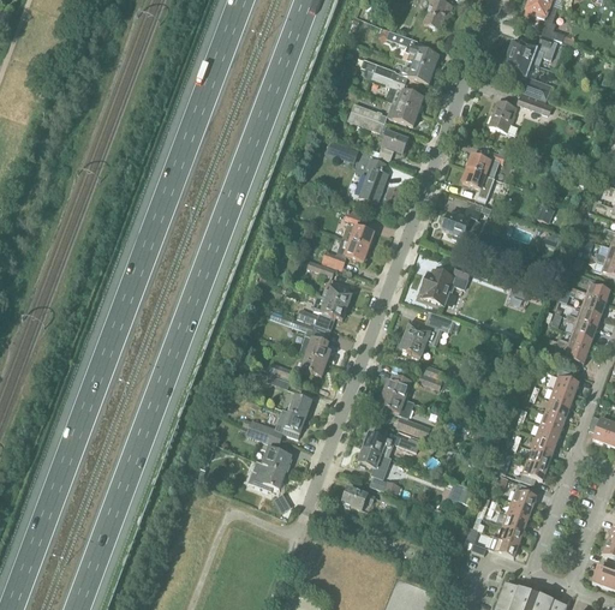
[(453,4),(441,0),(433,0),(424,23),(440,29),(446,12),(449,13),(453,4)]
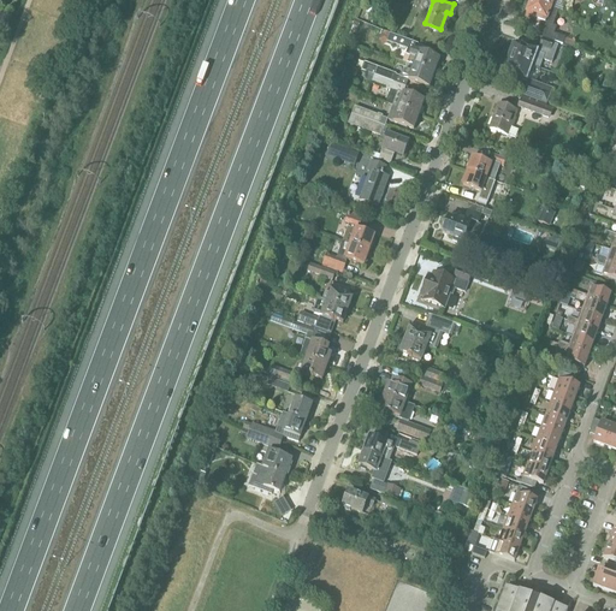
[(529,6),(527,12),(535,15),(535,16),(546,19),(544,25),(546,27),(544,34),(555,37),(573,45),(575,39),(566,35),(566,34),(555,30),(557,23),(554,22),(558,7),(554,6),(537,0),(529,0),(527,6),(529,6)]
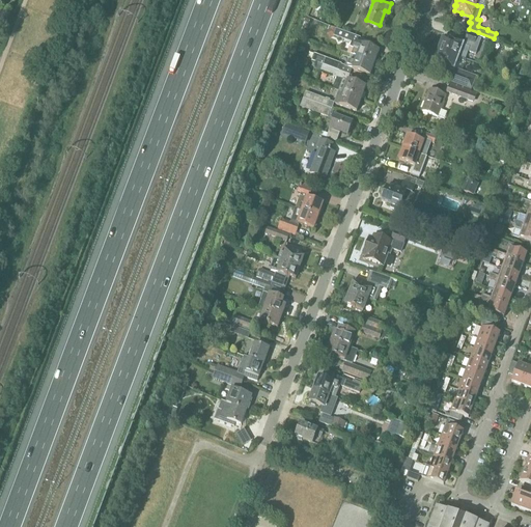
[(350,44),(353,46),(351,51),(374,60),(379,48),(358,39),(360,34),(336,25),(333,24),(325,28),(329,36),(335,33),(351,38),(350,44)]
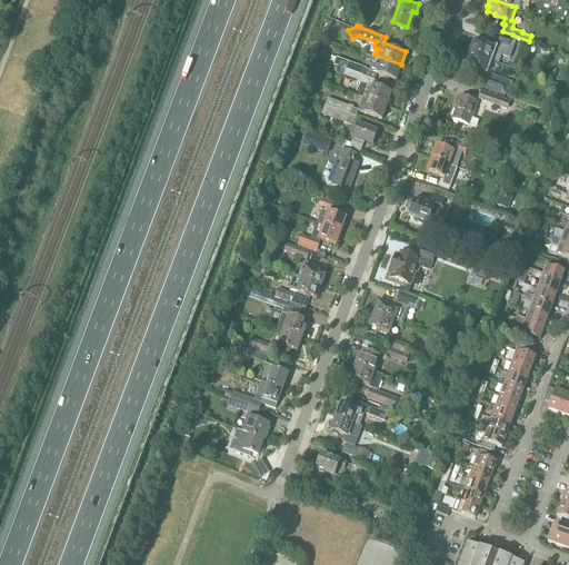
[(473,42),(470,49),(492,58),(499,60),(501,51),(510,55),(516,39),(511,37),(512,35),(502,31),(497,45),(477,37),(475,43),(473,42)]
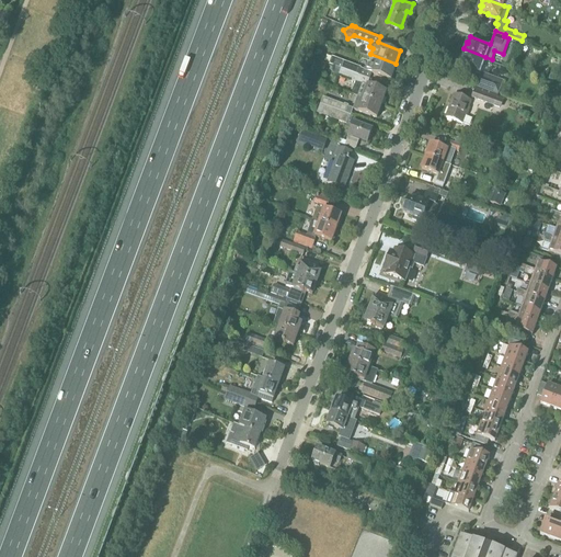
[(464,56),(461,61),(466,64),(465,67),(474,70),(480,72),(476,82),(477,82),(477,83),(497,92),(503,77),(488,71),(493,59),(492,59),(485,57),(464,48),(461,55),(464,56)]
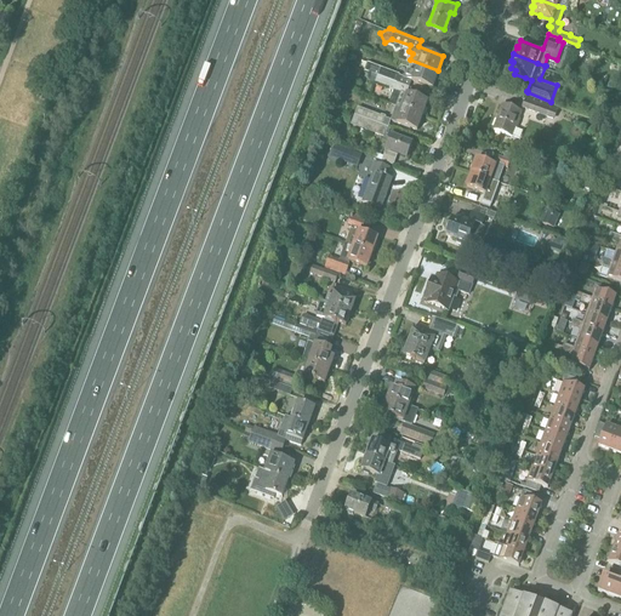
[(369,69),(377,73),(379,72),(397,79),(399,70),(368,58),(365,67),(370,68),(369,69)]
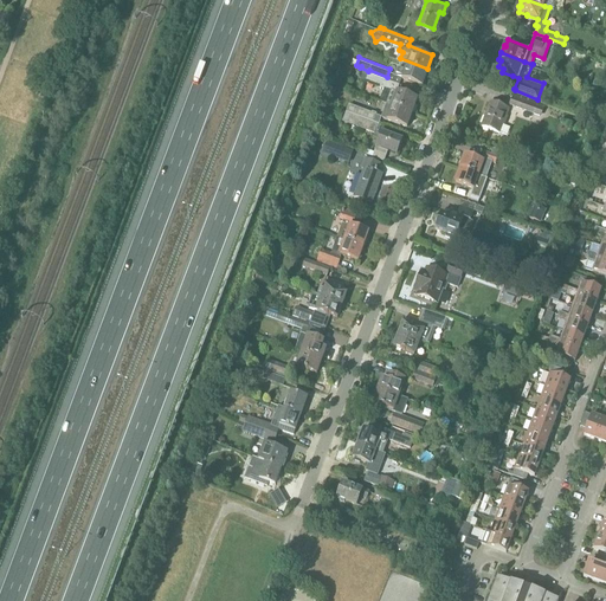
[(395,65),(393,71),(423,82),(427,69),(400,58),(398,66),(395,65)]
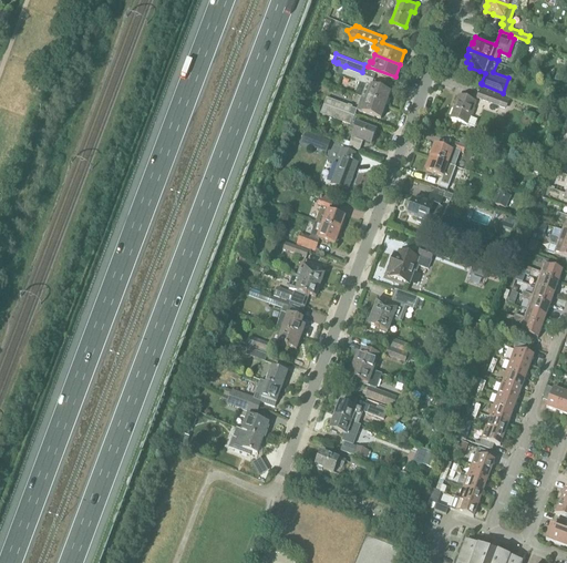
[(354,92),(361,94),(361,93),(385,102),(391,90),(367,81),(359,79),(362,72),(346,65),(344,67),(342,73),(356,78),(356,79),(359,80),(354,92)]
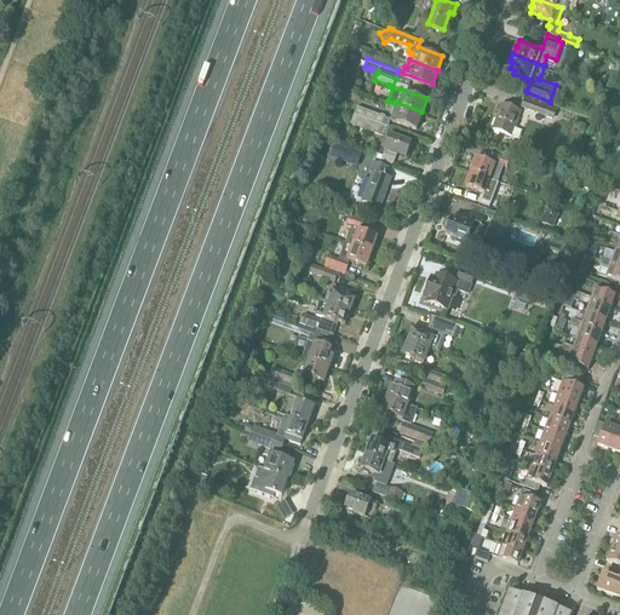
[(527,92),(523,103),(546,111),(552,114),(556,105),(550,103),(550,102),(527,92)]
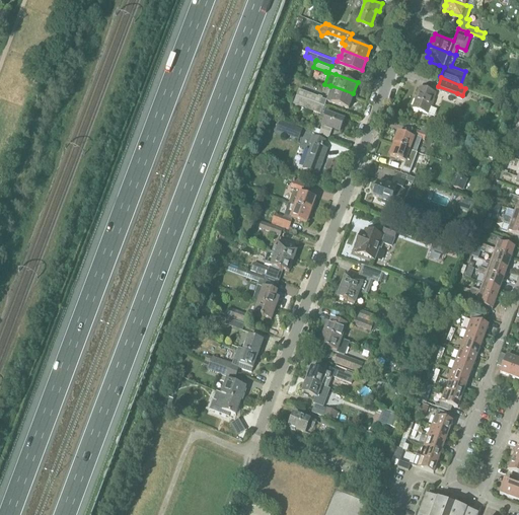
[(418,91),(419,92),(414,104),(428,111),(431,103),(433,103),(436,97),(434,96),(436,90),(421,84),(418,91)]
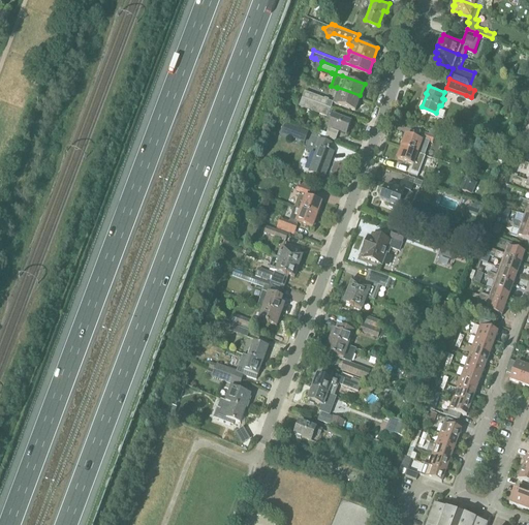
[(337,87),(337,88),(335,94),(333,99),(355,107),(360,95),(337,87)]
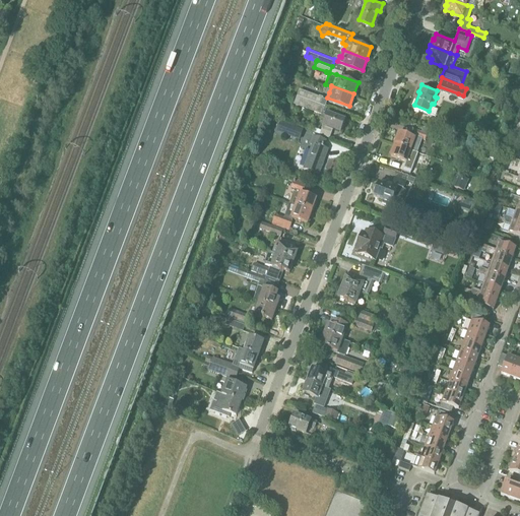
[(300,87),(298,93),(320,102),(323,94),(320,93),(319,94),(300,87)]
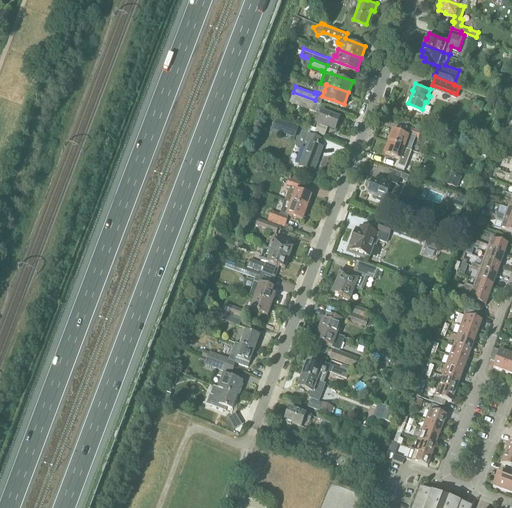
[(307,123),(306,126),(325,133),(327,125),(335,127),(340,115),(318,107),(320,102),(315,100),(293,92),(290,98),(310,105),(309,107),(317,110),(315,113),(320,115),(316,126),(307,123)]
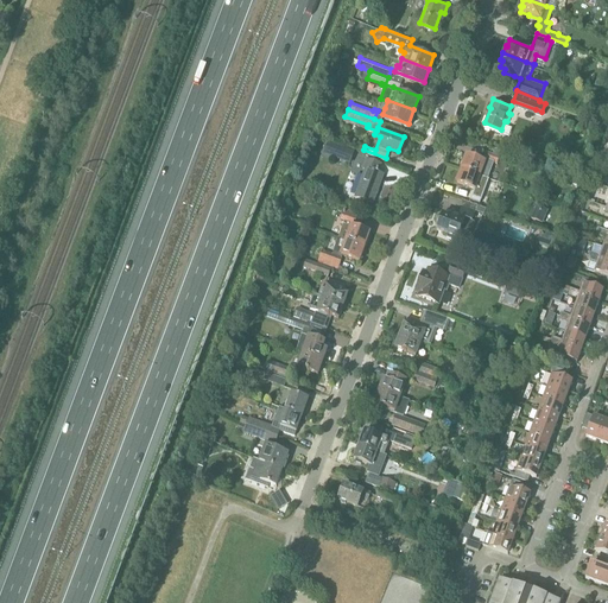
[(328,139),(323,150),(349,159),(354,148),(328,139)]
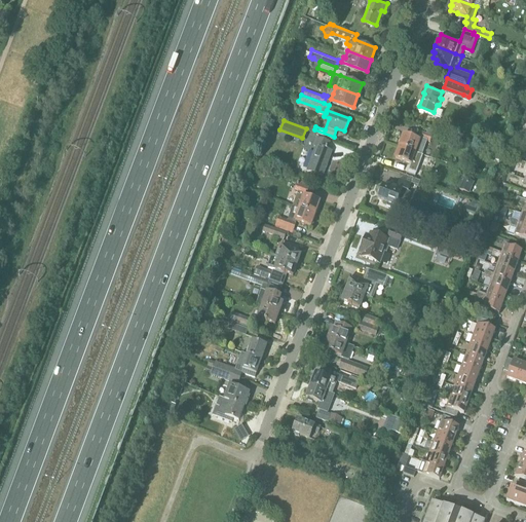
[(404,133),(400,143),(416,149),(421,151),(426,137),(430,139),(433,133),(441,136),(442,132),(427,126),(425,131),(421,128),(419,135),(409,131),(408,134),(404,133)]
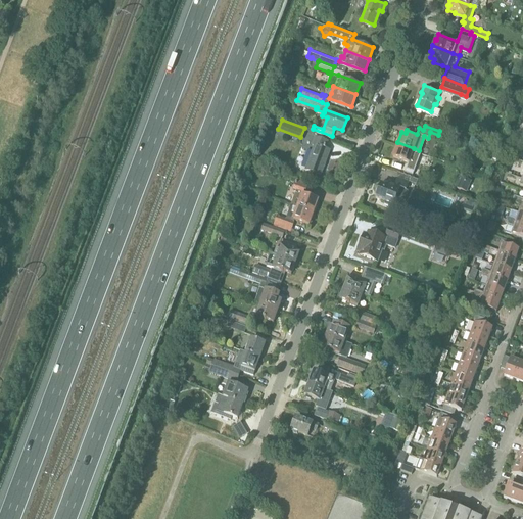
[(313,141),(315,142),(305,167),(321,172),(330,147),(325,145),(327,138),(315,134),(313,141)]
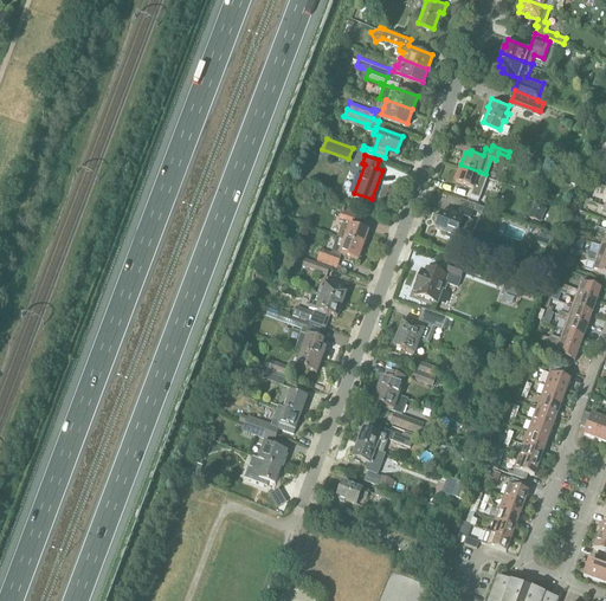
[(461,165),(456,178),(472,185),(471,187),(469,194),(468,196),(478,200),(488,175),(485,174),(479,172),(461,165)]
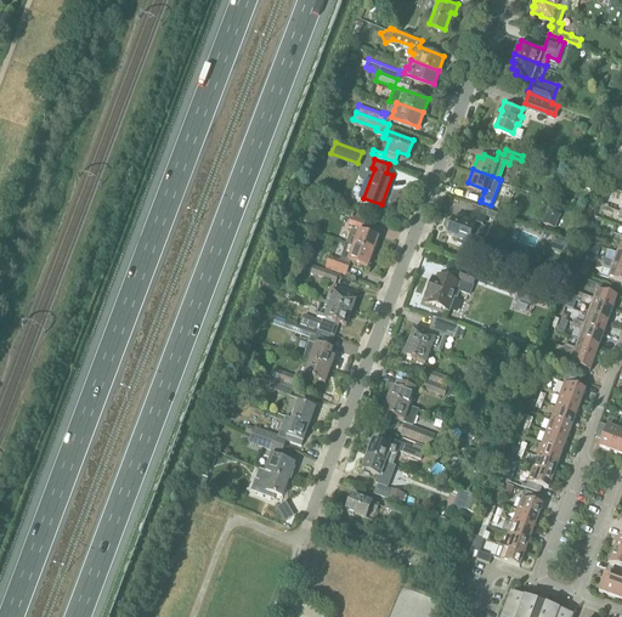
[(554,225),(559,213),(548,207),(542,220),(554,225)]
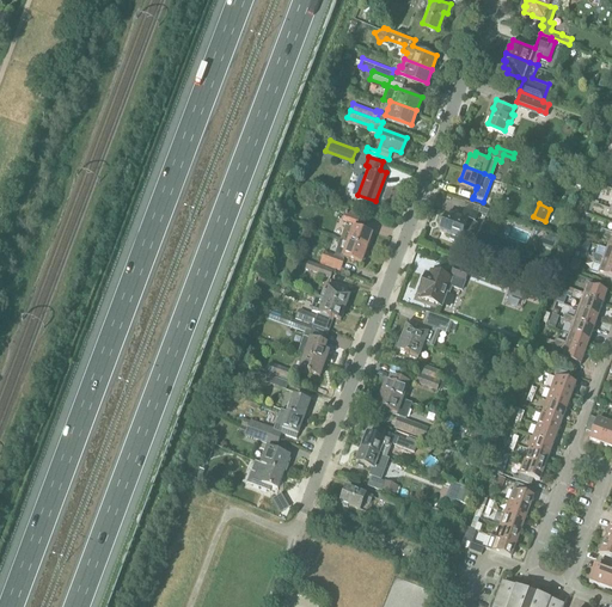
[(343,218),(347,219),(341,235),(367,245),(372,231),(355,225),(355,222),(356,222),(359,216),(357,216),(360,210),(348,206),(343,218)]
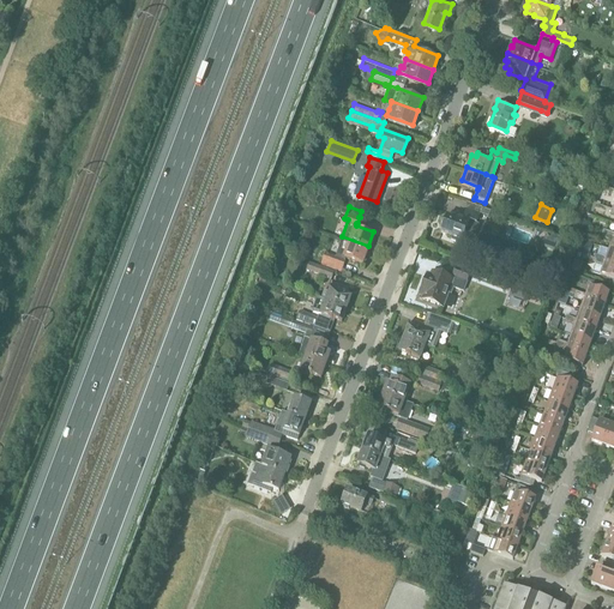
[(447,213),(441,229),(453,233),(452,236),(459,239),(461,236),(463,237),(473,241),(480,221),(477,219),(480,212),(467,207),(464,216),(453,212),(452,215),(447,213)]
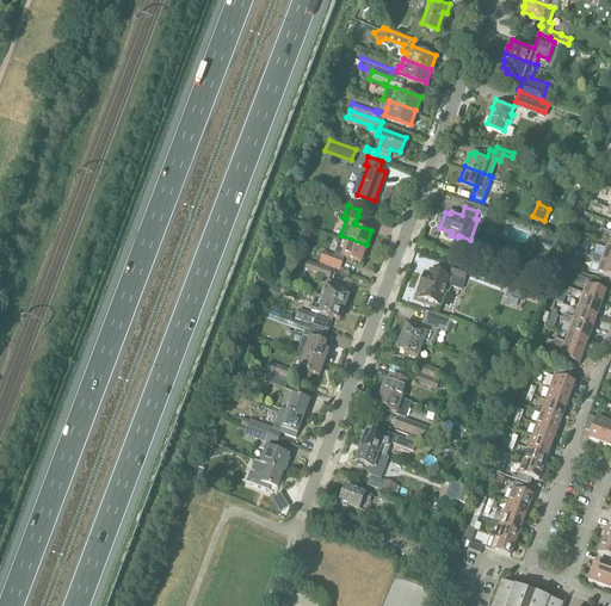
[(548,232),(542,230),(538,241),(550,245),(553,237),(557,240),(560,233),(549,229),(548,232)]
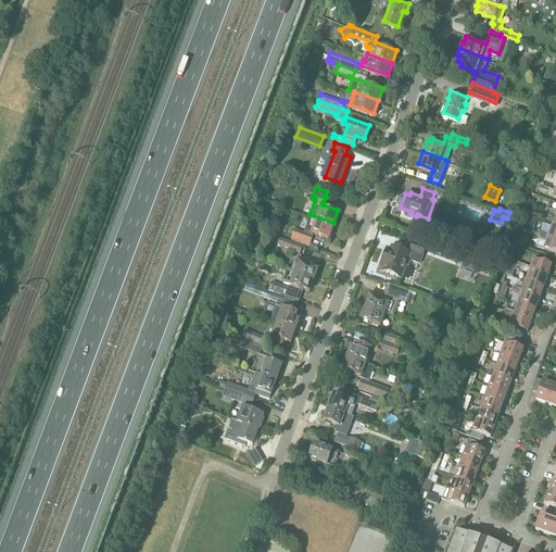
[(290,235),(298,237),(297,238),(308,242),(308,241),(310,241),(313,234),(312,233),(313,230),(328,236),(333,223),(310,214),(304,230),(293,226),(290,235)]
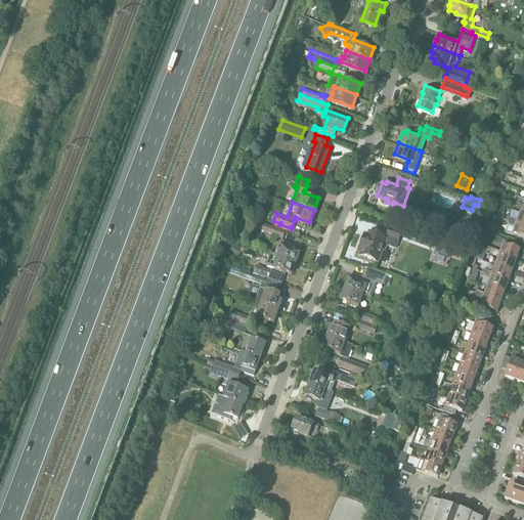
[(509,221),(506,229),(512,231),(523,235),(523,223),(516,220),(517,217),(513,215),(511,222),(509,221)]
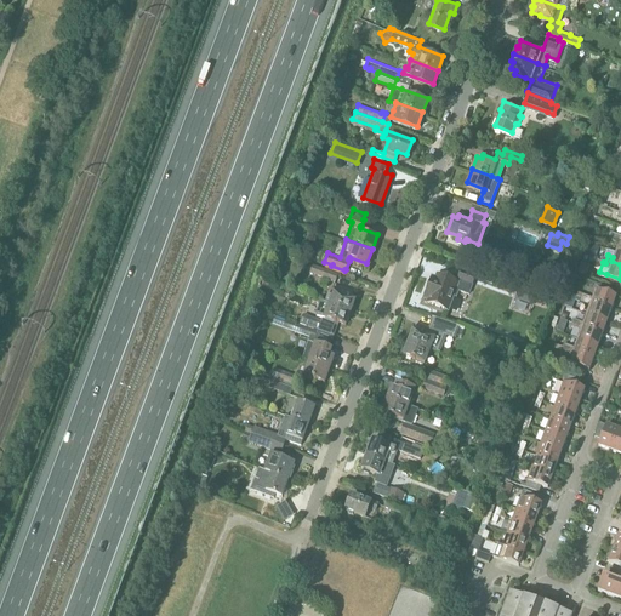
[(302,267),(308,268),(308,269),(335,278),(337,272),(311,262),(312,260),(301,256),(298,262),(303,263),(302,267)]
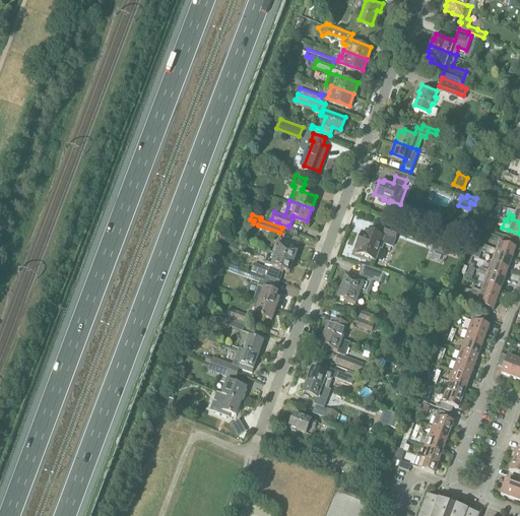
[(358,246),(361,247),(360,250),(375,256),(380,244),(383,246),(385,240),(393,244),(399,229),(387,223),(384,231),(385,231),(384,234),(370,229),(369,233),(364,231),(358,246)]
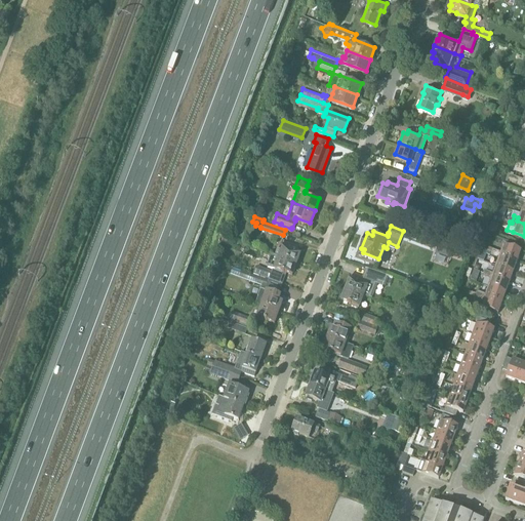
[(440,236),(435,250),(449,254),(452,244),(445,242),(446,238),(440,236)]
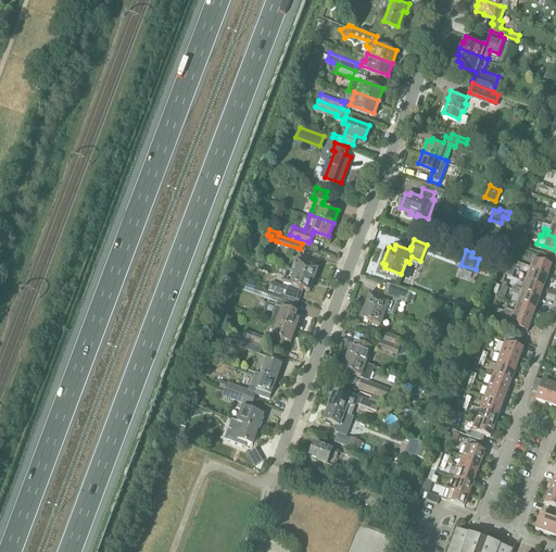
[(290,266),(314,275),(318,265),(314,264),(315,259),(299,252),(298,255),(300,256),(299,261),(293,260),(290,266)]
